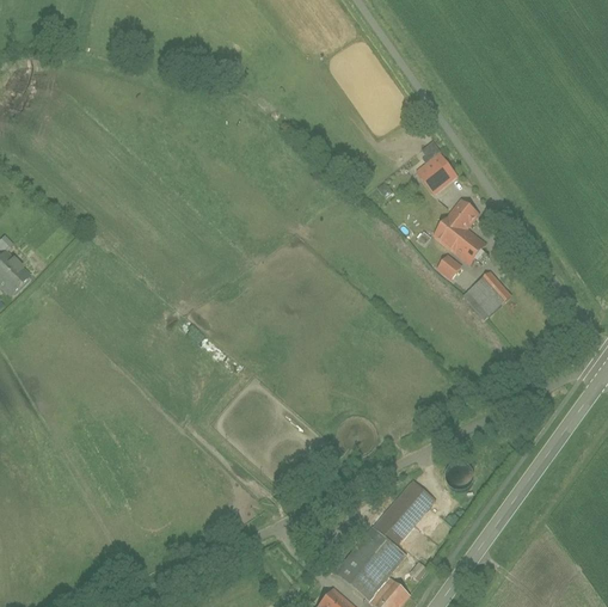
[(423,154),(429,161),(442,152),(433,140),(422,148),(425,153),(423,154)]
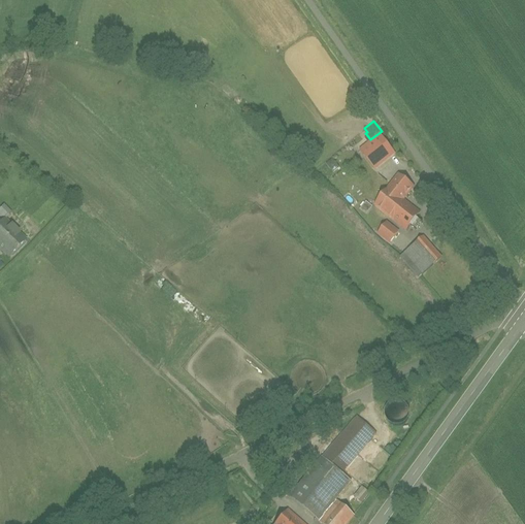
[(370,139),(360,146),(374,165),(395,149),(382,131),(370,139)]
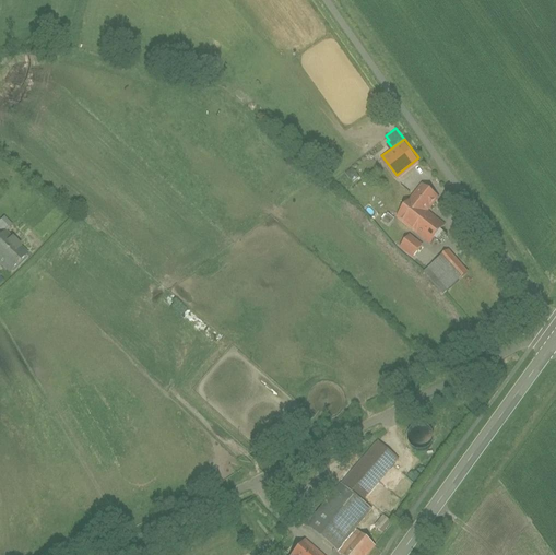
[(352,166),(344,169),(349,178),(356,175),(352,166)]
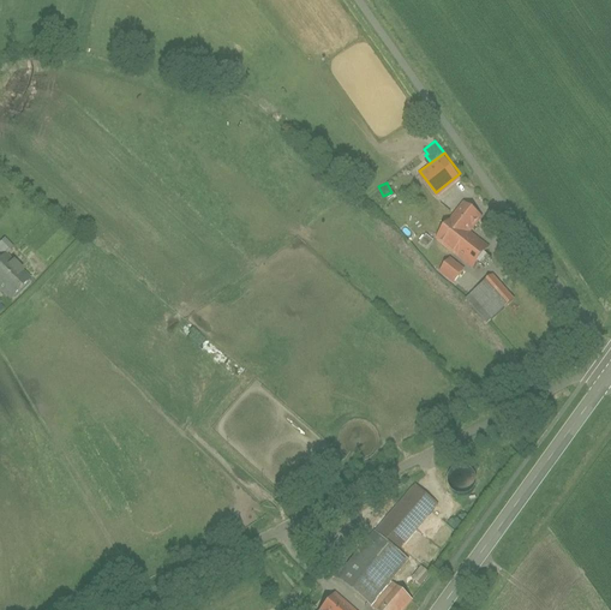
[(465,199),(436,235),(473,265),(490,245),(468,228),(481,213),(465,199)]
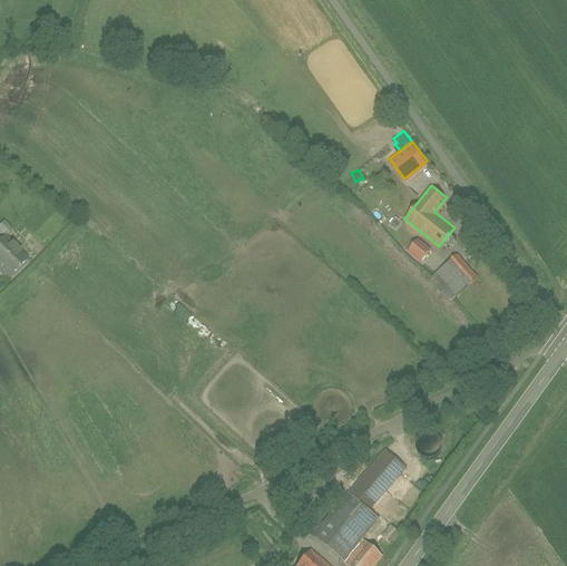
[(12,227),(3,217),(0,221),(0,237),(7,233),(12,227)]
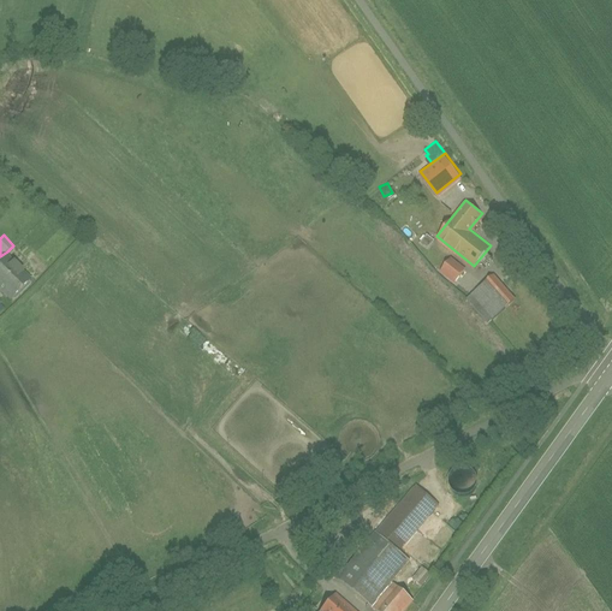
[(0,256),(0,284),(11,296),(31,278),(7,251),(0,256)]
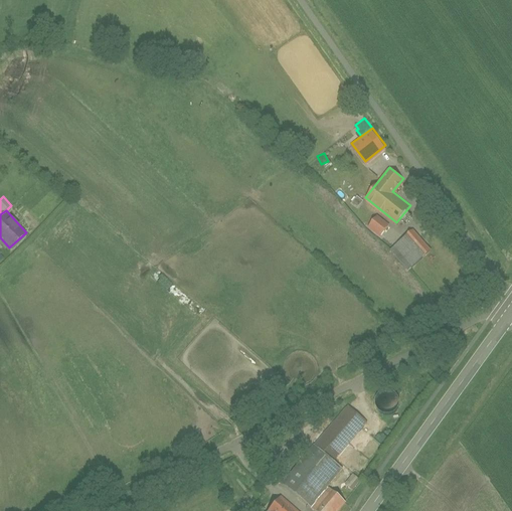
[(390,223),(376,213),(368,225),(381,235),(390,223)]
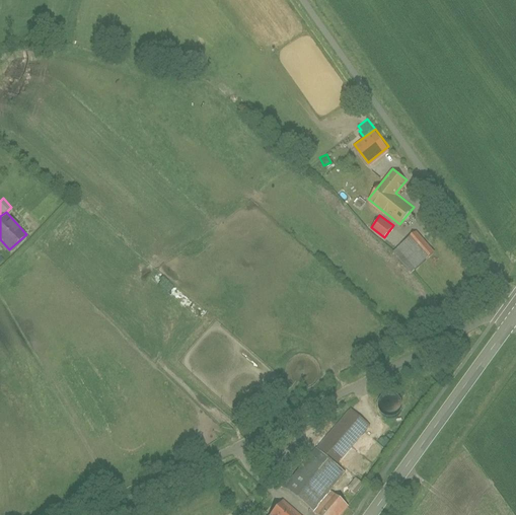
[(417,229),(394,247),(412,269),(435,250),(417,229)]
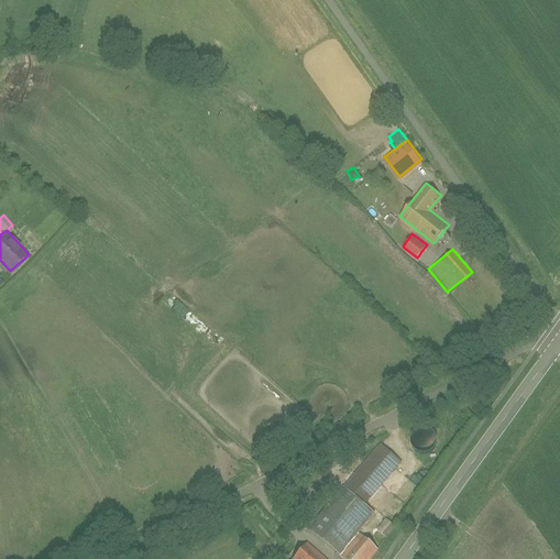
[(342,483),(365,502),(403,458),(380,439),(342,483)]
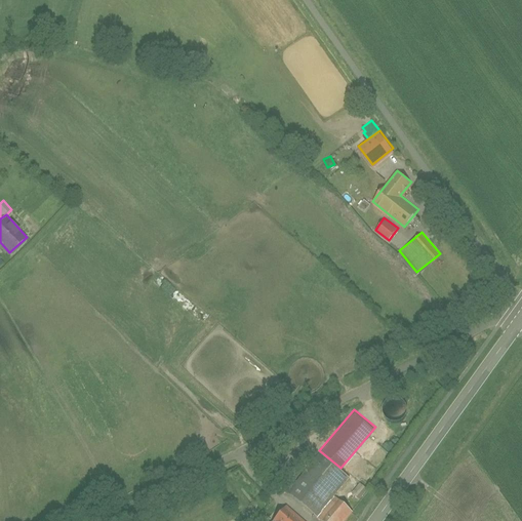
[(340,468),(319,450),(286,489),(316,514),(334,492),(349,475),(340,468)]
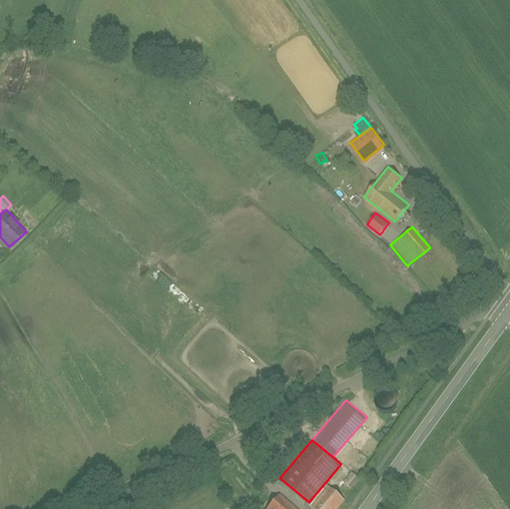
[(351,469),(343,479),(349,485),(358,475),(351,469)]
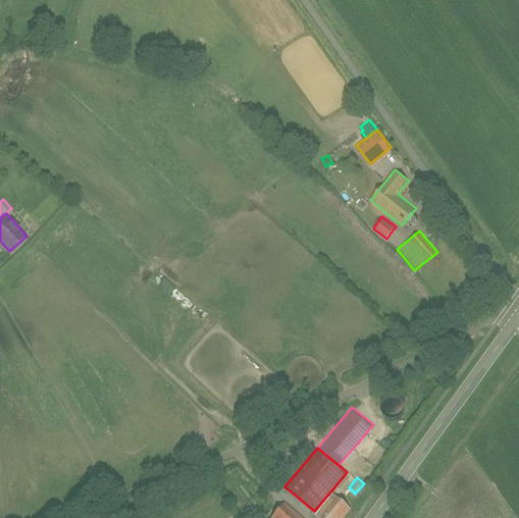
[(338,517),(350,504),(332,489),(314,511),(322,517),(338,517)]
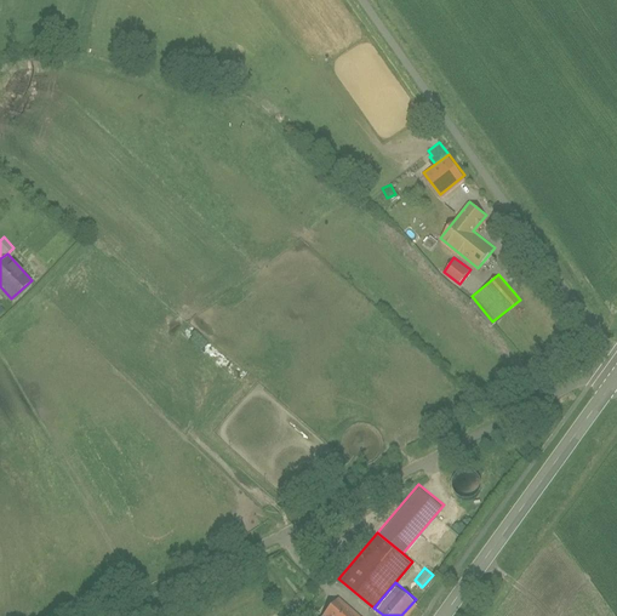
[(361,615),(338,595),(320,615),(361,615)]
